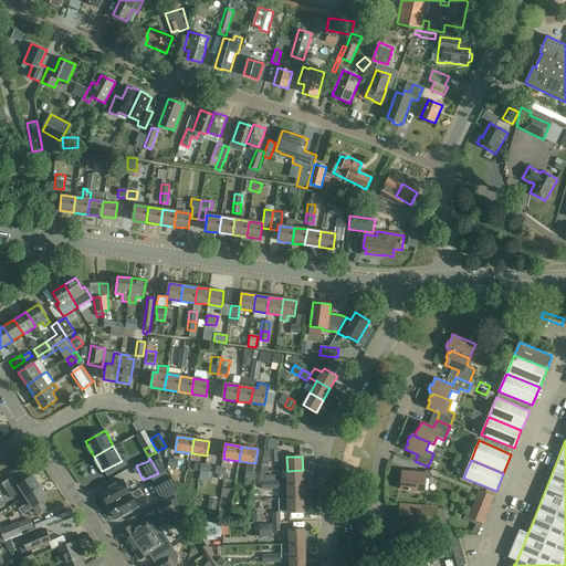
[(303,470),(287,471),(287,484),(303,484),(303,470)]
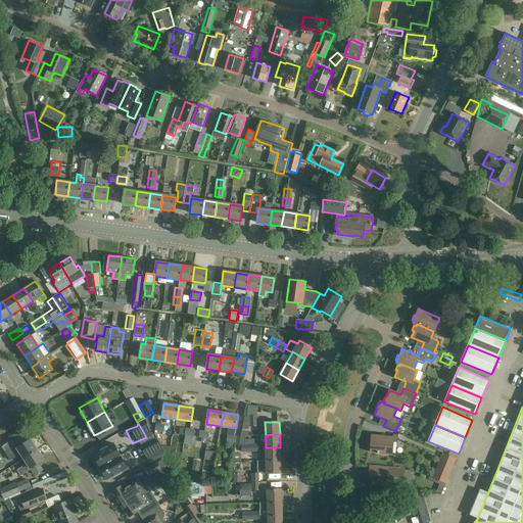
[(377,453),(377,454),(391,455),(392,442),(397,443),(398,435),(392,435),(392,437),(372,435),(371,445),(369,444),(369,453),(377,453)]
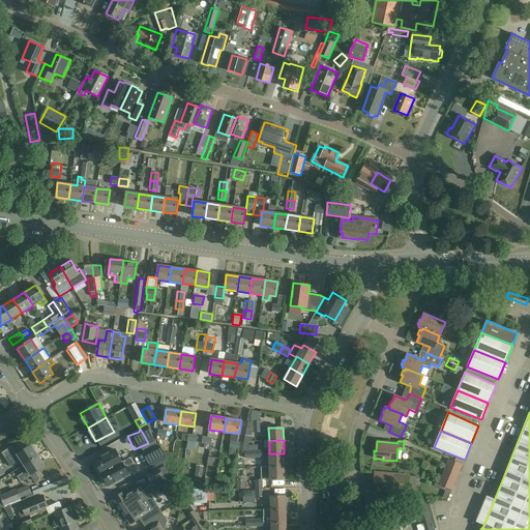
[(21,460),(24,465),(37,455),(31,445),(18,453),(12,445),(1,453),(10,467),(21,460)]
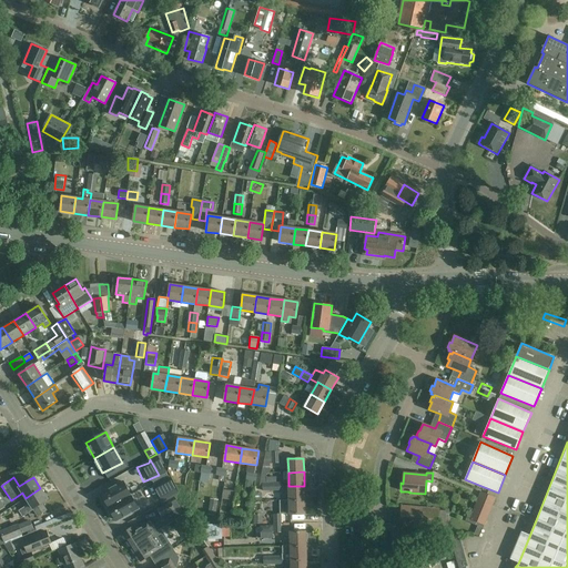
[(156,507),(171,499),(161,484),(148,493),(156,507)]
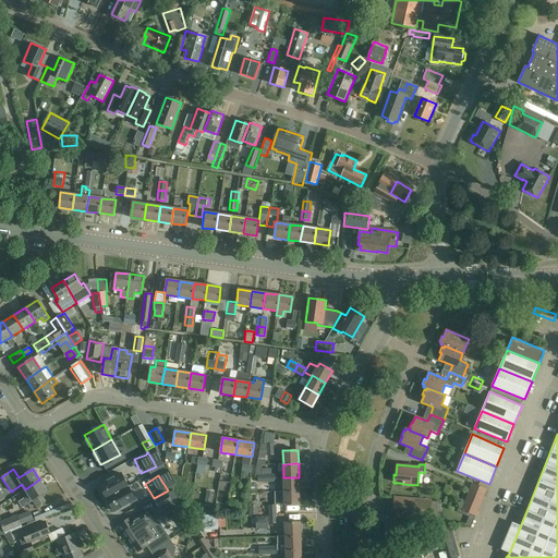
[(102,487),(107,497),(108,497),(122,487),(119,477),(102,487)]
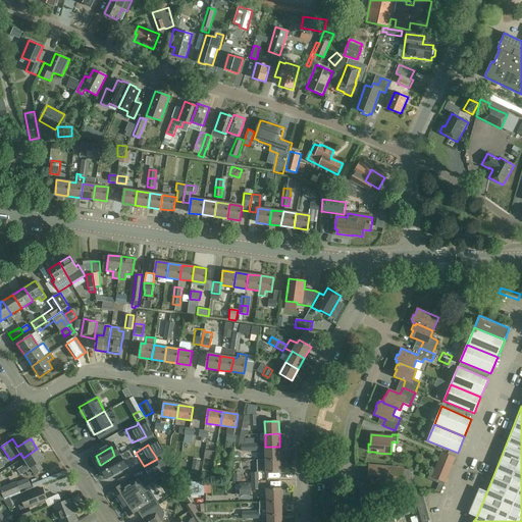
[(279,447),(265,447),(265,460),(279,459),(279,447)]
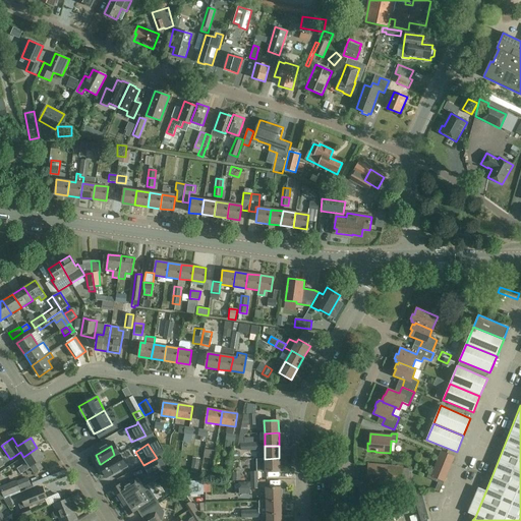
[(44,458),(37,448),(23,457),(26,462),(17,469),(20,474),(31,468),(35,474),(44,468),(39,461),(44,458)]
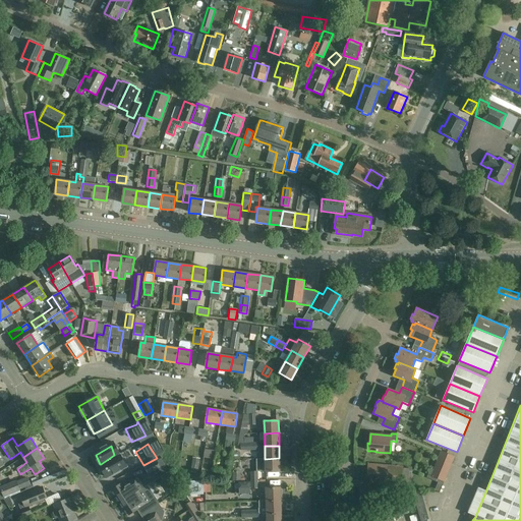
[(216,451),(205,449),(204,458),(214,459),(216,451)]
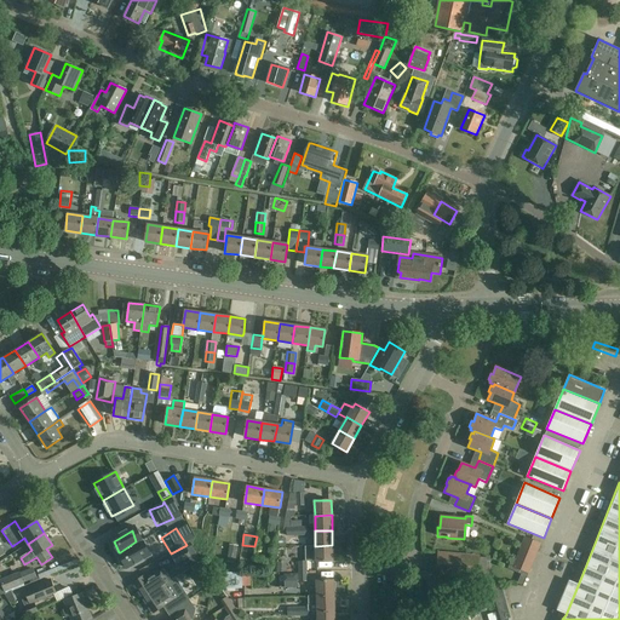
[(526,537),(514,566),(529,573),(539,549),(541,544),(526,537)]
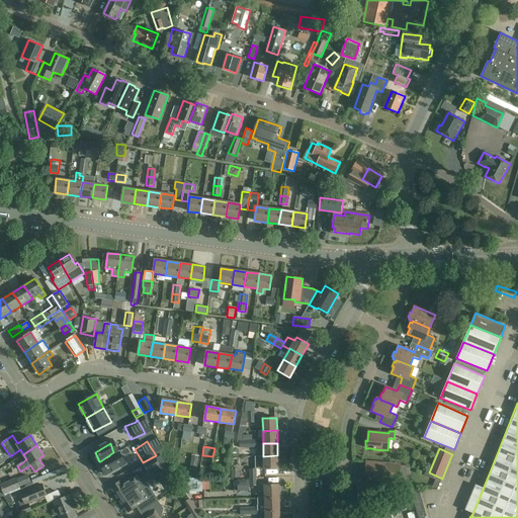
[(101,462),(101,463),(106,472),(121,462),(115,452),(101,462)]
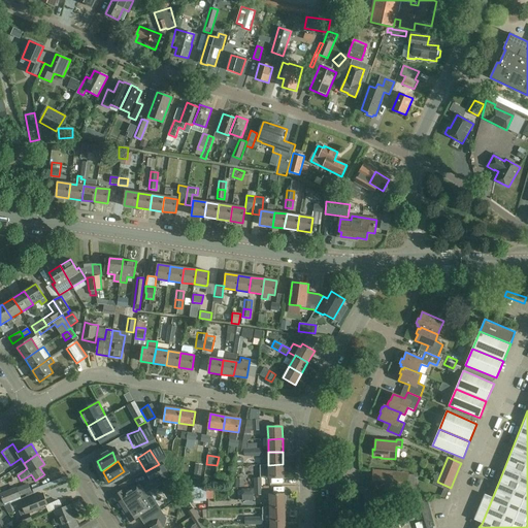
[(196,463),(194,479),(201,480),(203,464),(196,463)]
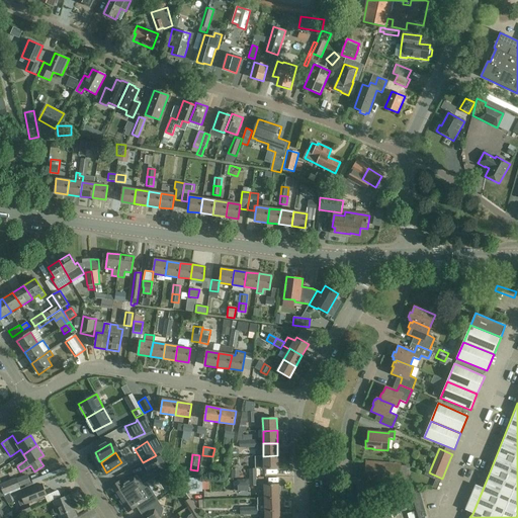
[(160,455),(144,464),(148,471),(157,466),(160,472),(167,468),(160,455)]
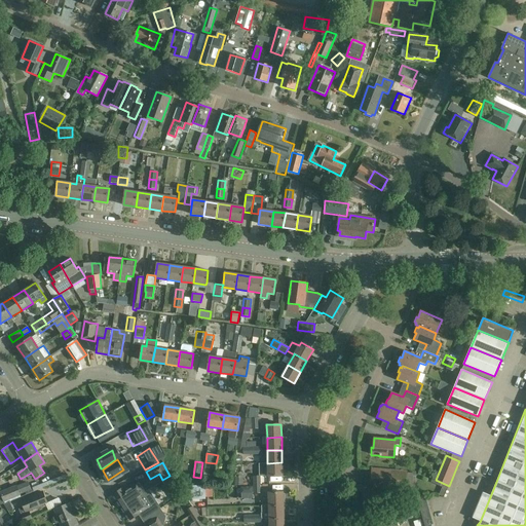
[(282,462),(267,463),(267,476),(282,476),(282,462)]
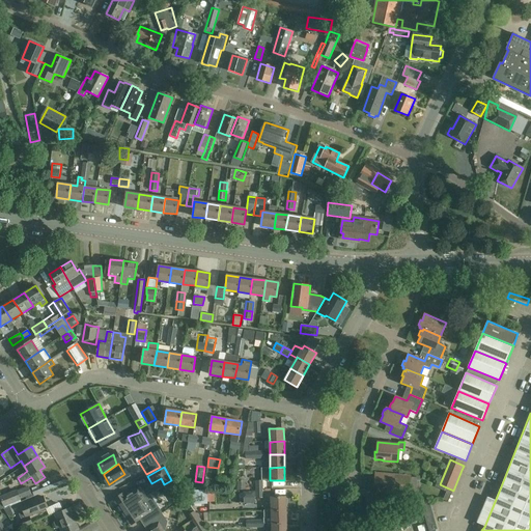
[(420,478),(410,477),(375,474),(374,492),(382,493),(394,499),(394,494),(408,495),(409,492),(419,493),(420,478)]
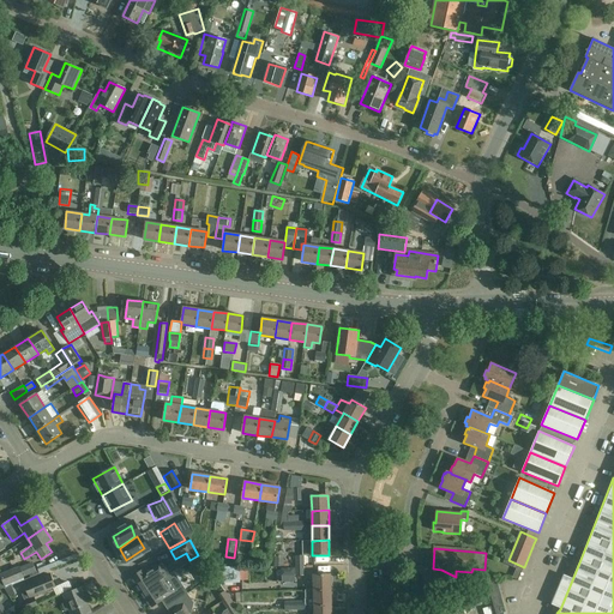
[(283,557),(274,557),(274,566),(283,566),(283,557)]
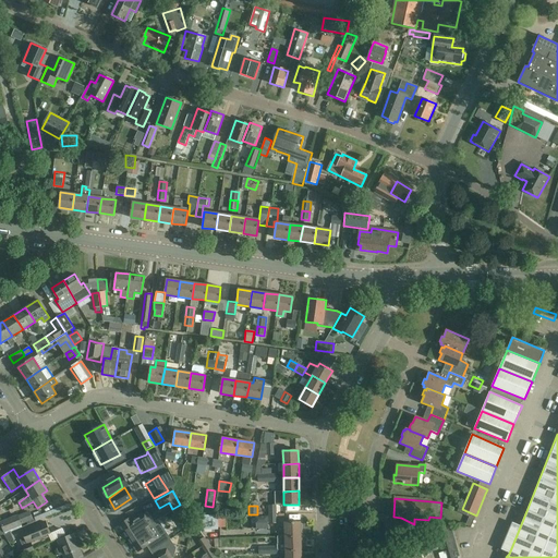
[(28,511),(19,516),(21,525),(33,520),(28,511)]
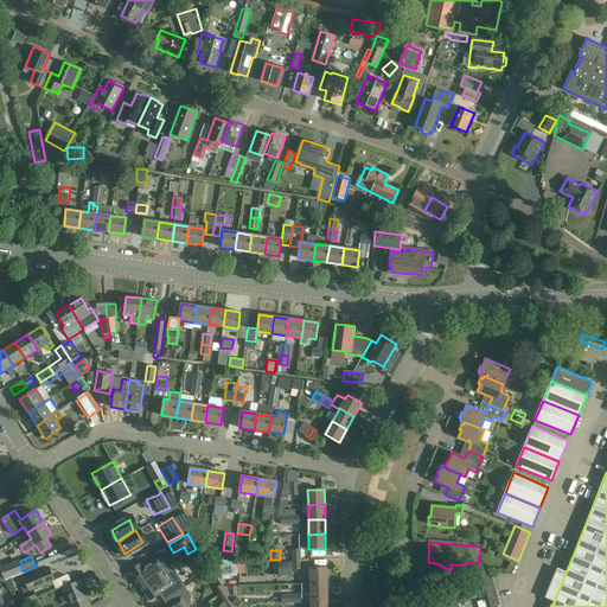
[(193,563),(200,575),(210,570),(203,557),(193,563)]
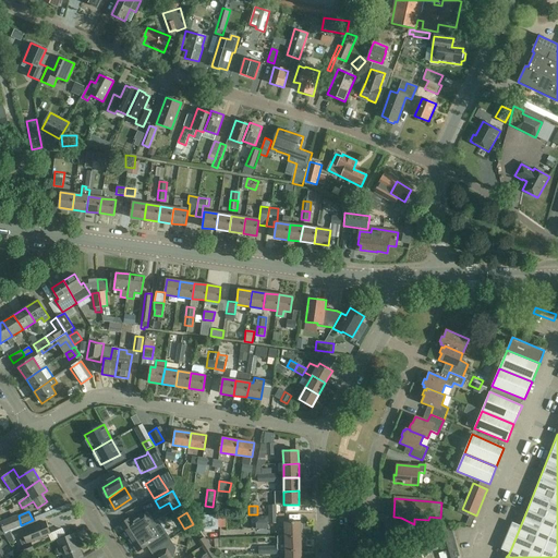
[(130,540),(154,523),(148,513),(132,523),(130,519),(120,525),(130,540)]
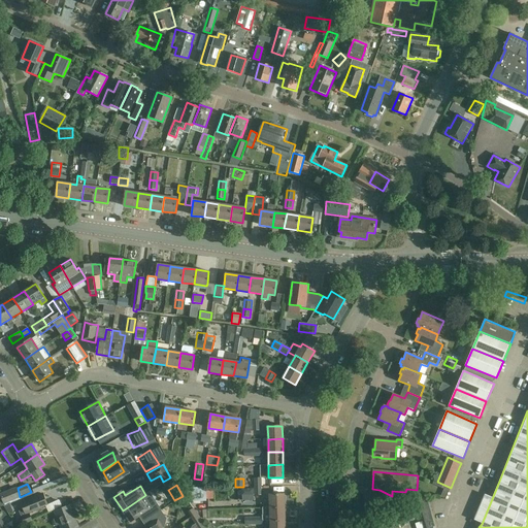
[(0,506),(4,505),(9,503),(21,499),(20,497),(18,488),(17,487),(0,494),(0,492),(0,506)]
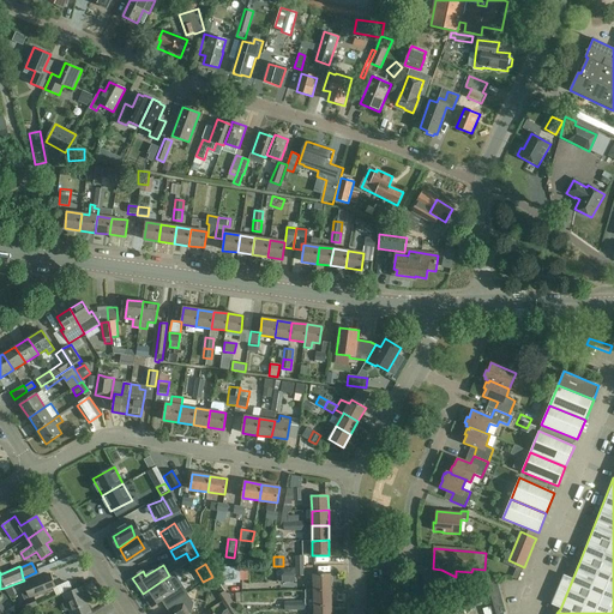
[(218,583),(242,583),(242,581),(245,581),(245,571),(240,571),(240,567),(218,567),(218,583)]
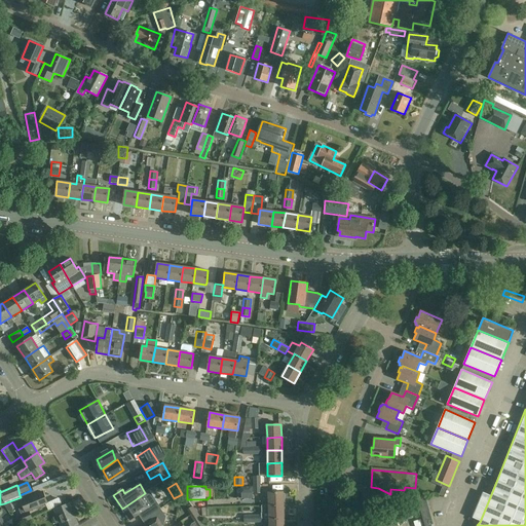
[(160,509),(149,490),(145,493),(122,509),(130,521),(139,515),(138,514),(141,512),(142,513),(143,513),(146,518),(147,518),(160,509)]
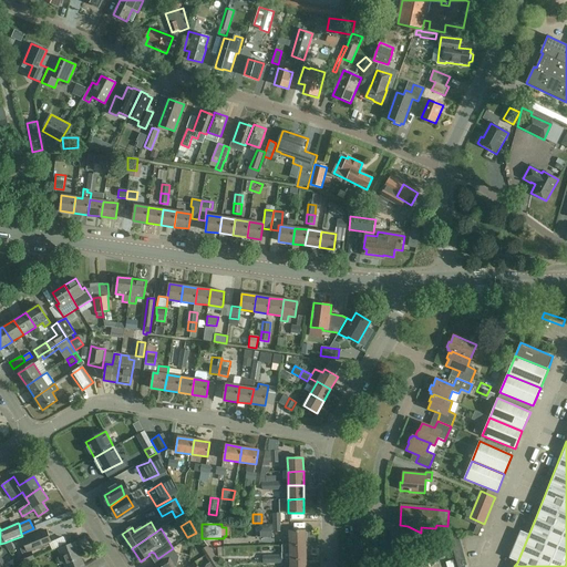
[(22,539),(26,547),(20,548),(23,556),(17,558),(19,565),(34,559),(31,550),(50,543),(44,531),(22,539)]
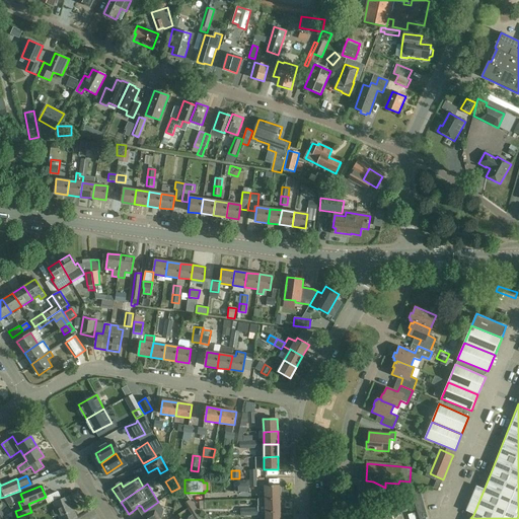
[(265,486),(265,499),(279,499),(279,486),(265,486)]
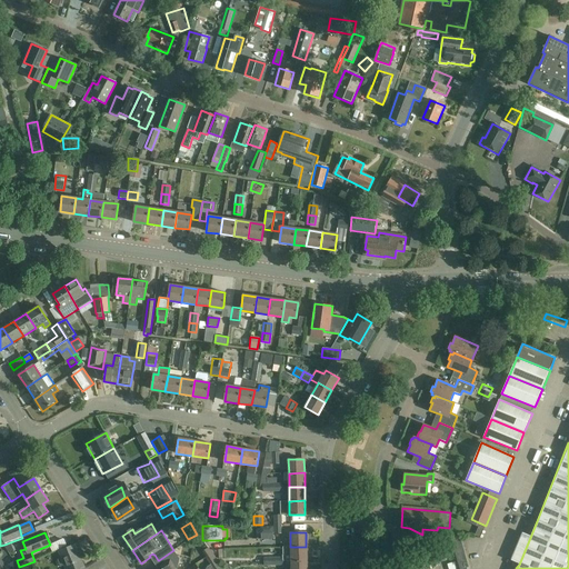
[(460,568),(469,568),(463,548),(460,537),(459,537),(451,536),(460,568)]
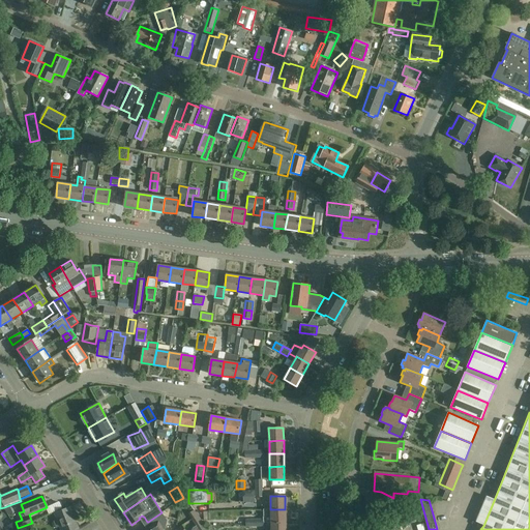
[(69,507),(54,513),(57,520),(53,521),(55,528),(59,526),(60,529),(76,529),(79,529),(69,507)]
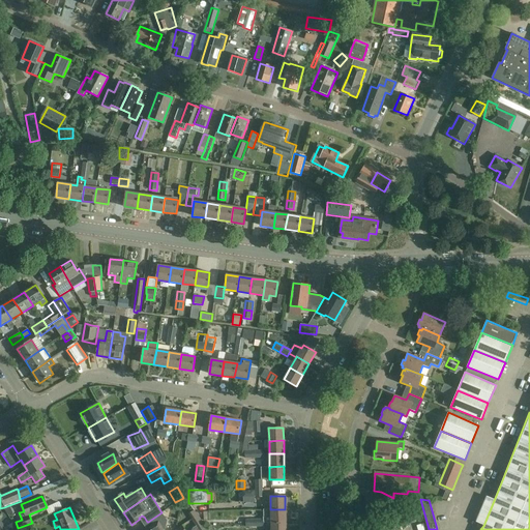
[(263,523),(271,523),(286,522),(285,509),(270,509),(263,509),(263,519),(263,523)]
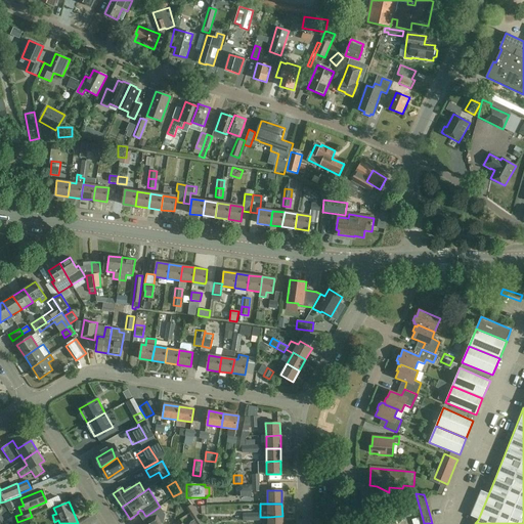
[(186,508),(189,513),(195,510),(191,505),(186,508)]
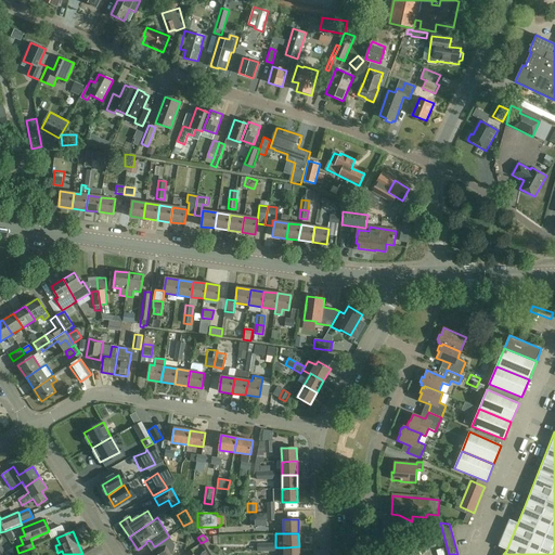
[(152,554),(172,554),(175,547),(170,546),(171,541),(169,537),(155,546),(158,552),(157,552),(158,554),(156,554),(153,554),(152,554)]
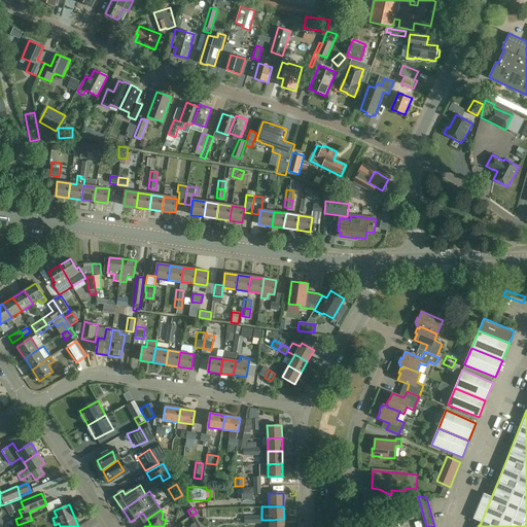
[(205,526),(197,513),(190,516),(196,523),(191,525),(190,526),(205,526)]
